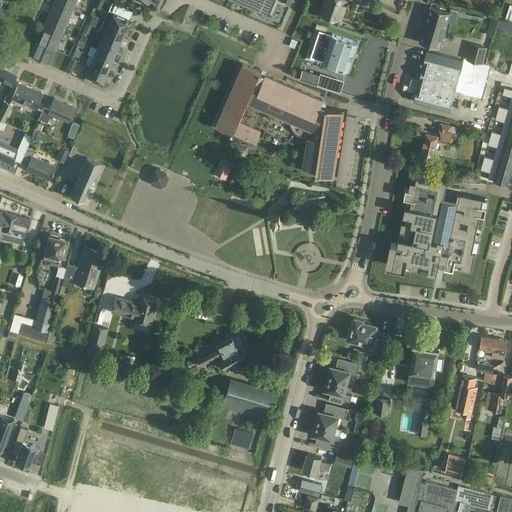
[(54,0),(54,1),(72,9),(75,0),(54,0)]
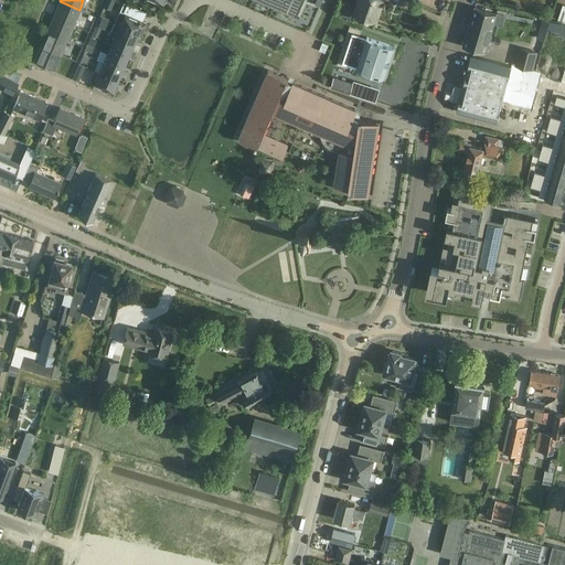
[(107,0),(105,7),(110,9),(115,0),(107,0)]
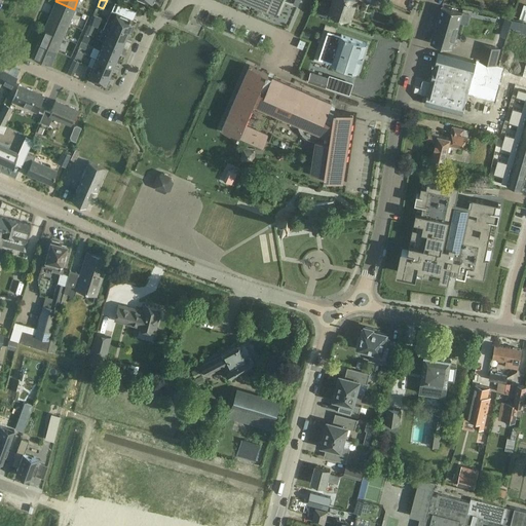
[(250,0),(276,11),(280,0),(250,0)]
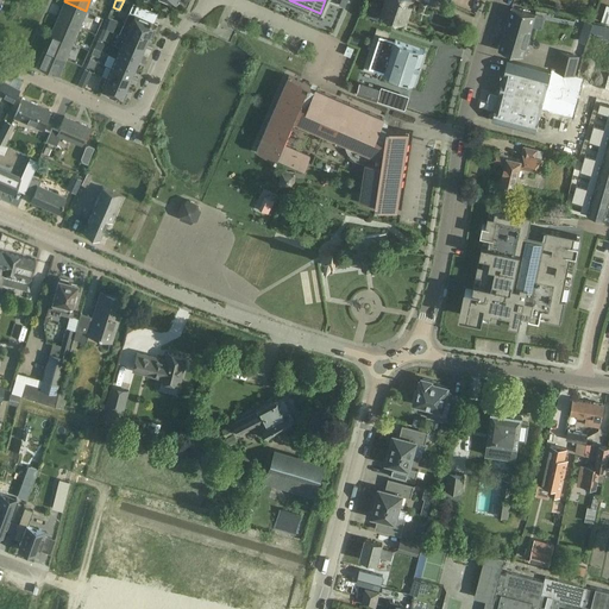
[(387,0),(383,12),(395,16),(406,19),(412,0),(387,0)]
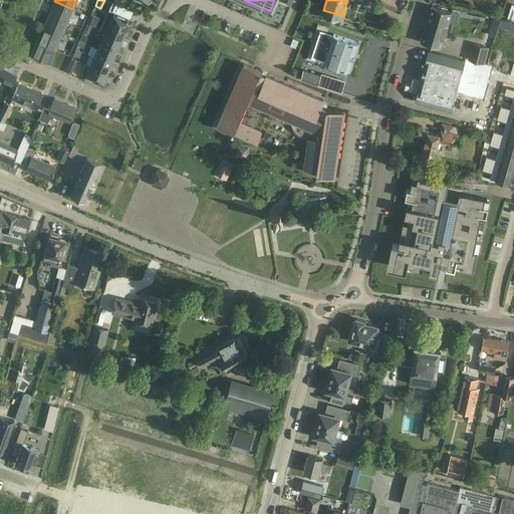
[(72,9),(54,1),(48,15),(66,23),(72,9)]
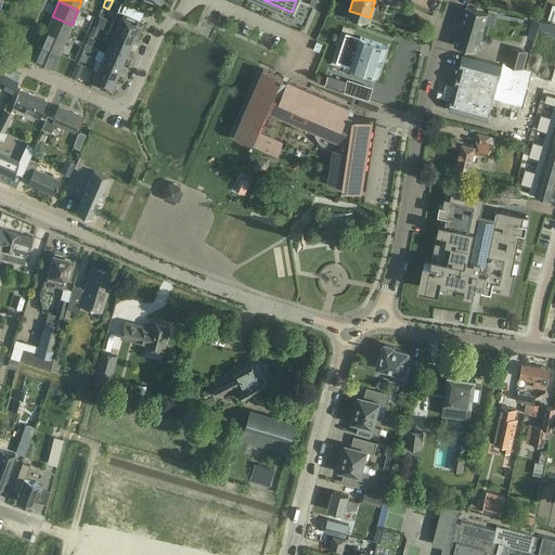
[(476,51),(483,27),(488,13),(466,7),(454,44),(476,51)]
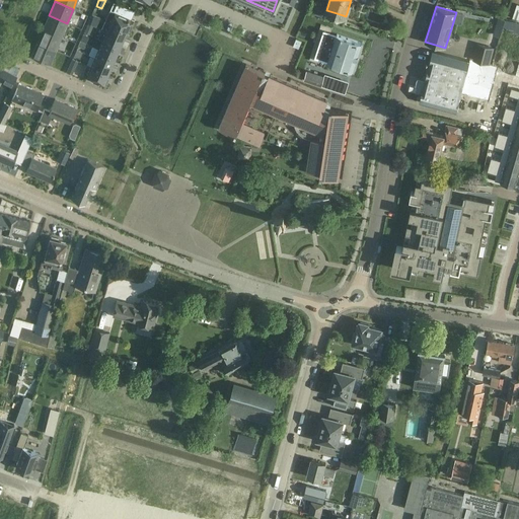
[(130,31),(135,20),(110,10),(105,20),(128,30),(130,31)]
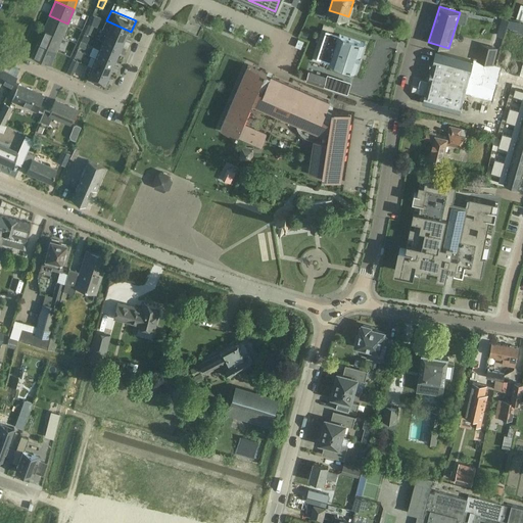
[(93,14),(89,24),(94,26),(97,27),(101,17),(93,14)]
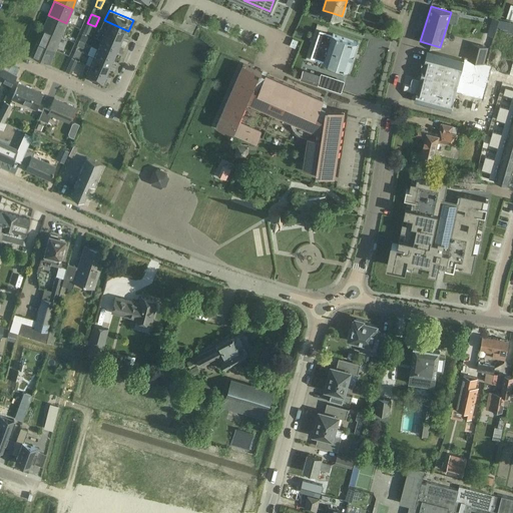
[(66,23),(48,15),(43,28),(60,36),(66,23)]
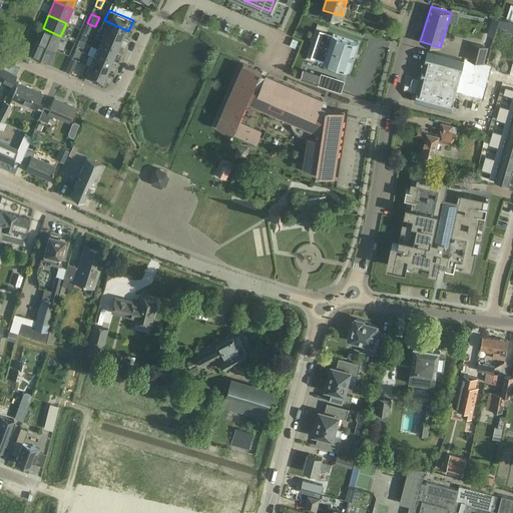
[(122,39),(126,30),(104,20),(100,29),(105,31),(122,39)]
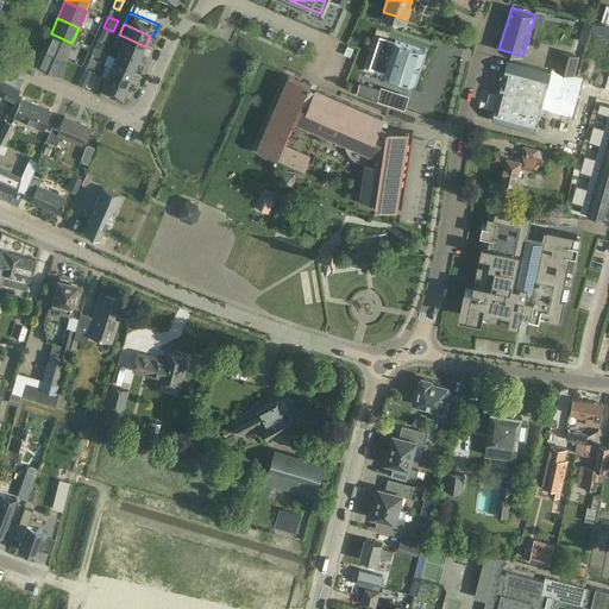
[(104,27),(99,38),(106,41),(110,30),(104,27)]
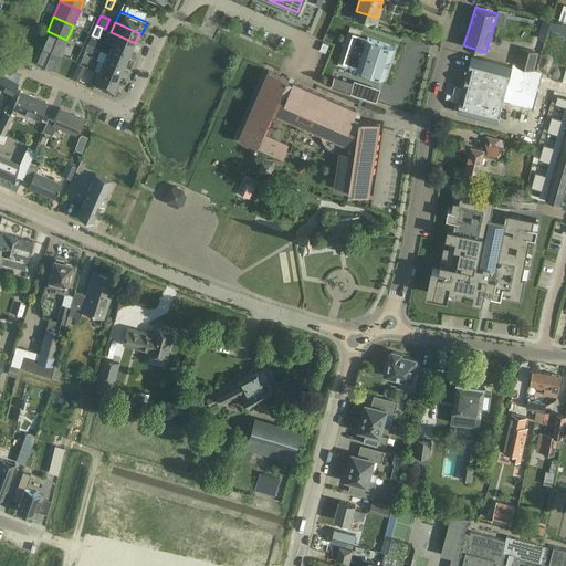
[(66,40),(48,31),(41,46),(60,55),(66,40)]
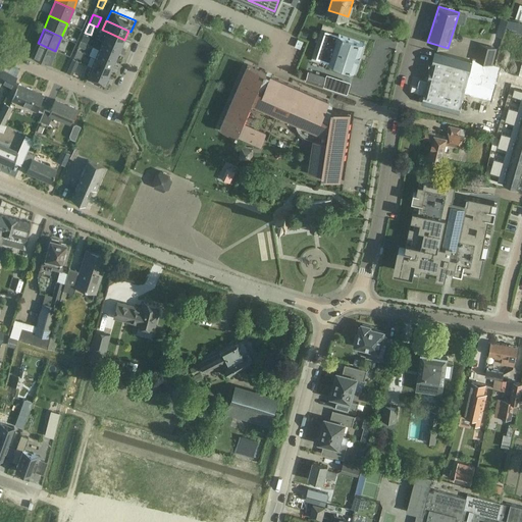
[(121,48),(124,40),(107,32),(103,41),(121,48)]
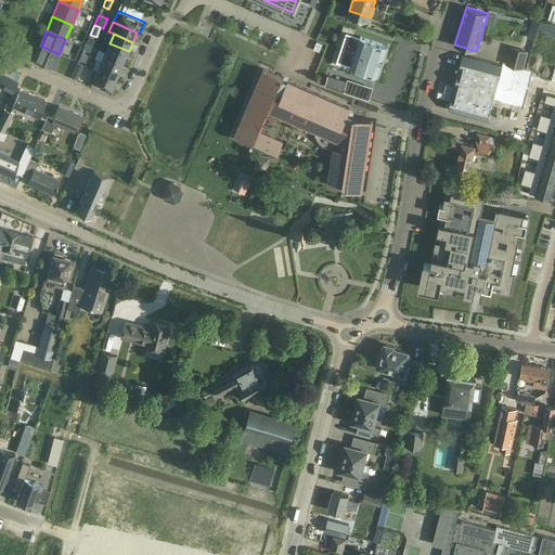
[(388,46),(377,42),(360,37),(360,38),(347,34),(338,61),(351,65),(350,66),(378,75),(388,46)]
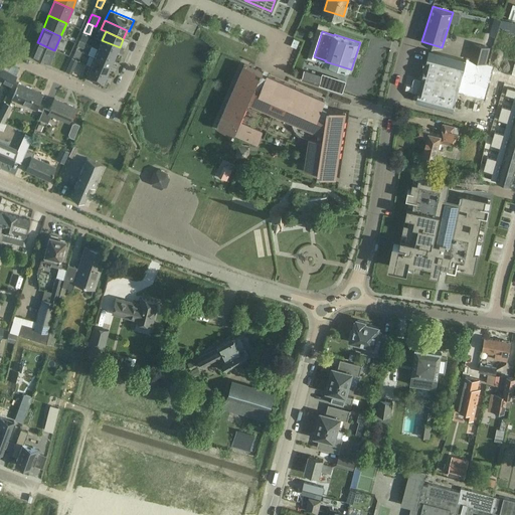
[(82,34),(79,40),(86,42),(89,37),(82,34)]
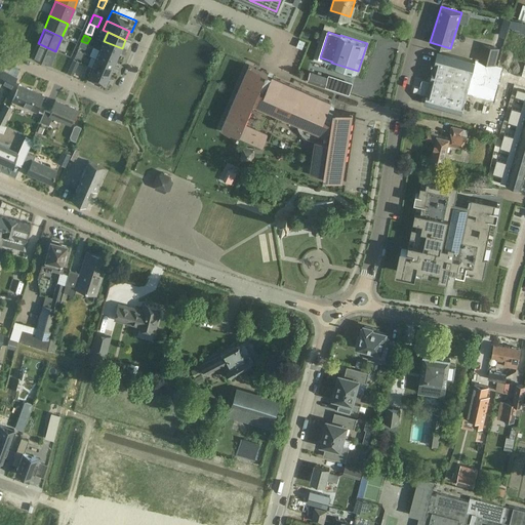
[(118,57),(122,48),(104,41),(101,49),(118,57)]
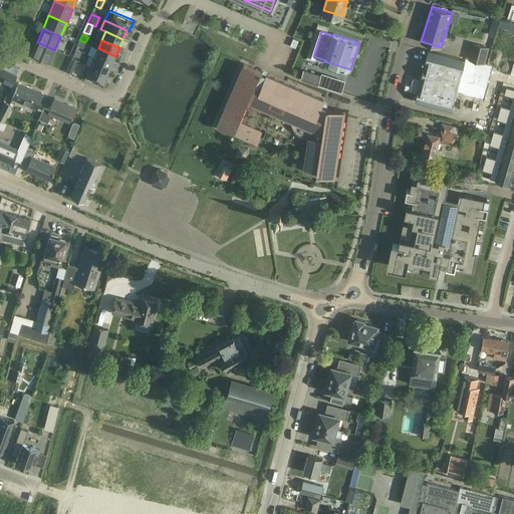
[(54,50),(37,42),(31,55),(49,63),(54,50)]
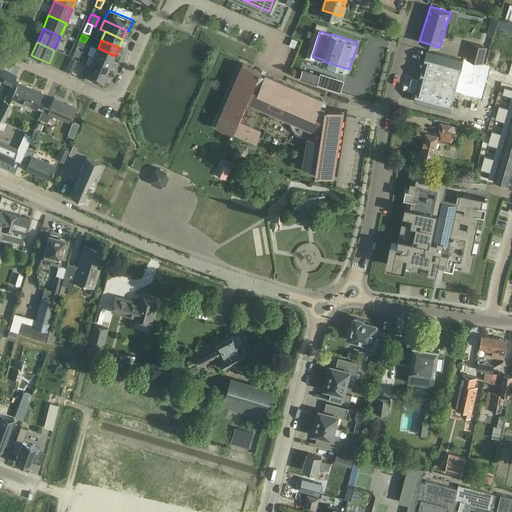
[(483,62),(487,47),(471,43),(467,58),(483,62)]
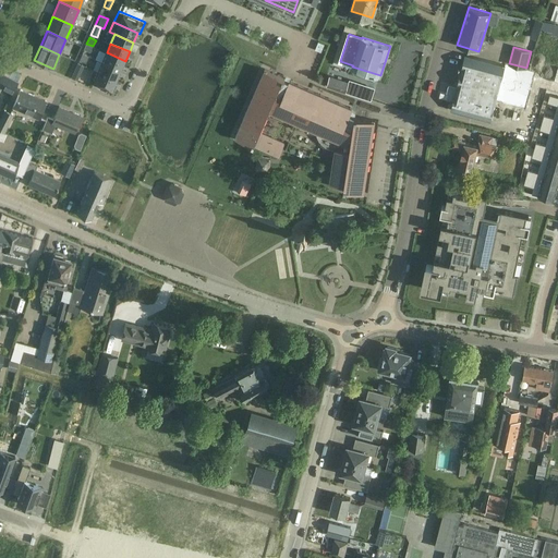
[(121,70),(125,61),(107,52),(102,62),(121,70)]
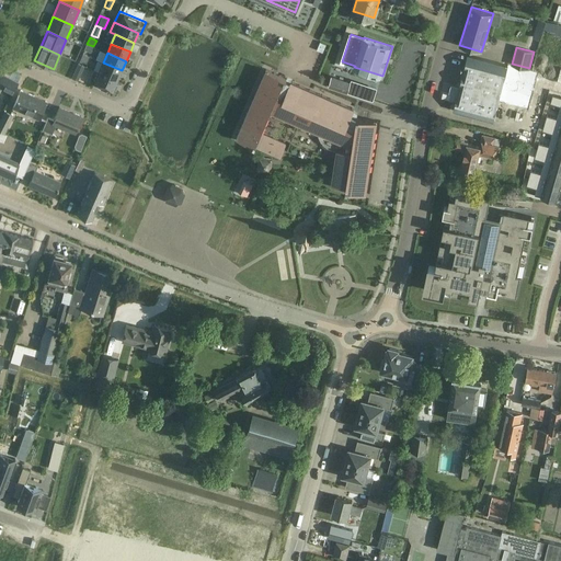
[(82,54),(79,60),(87,64),(90,57),(82,54)]
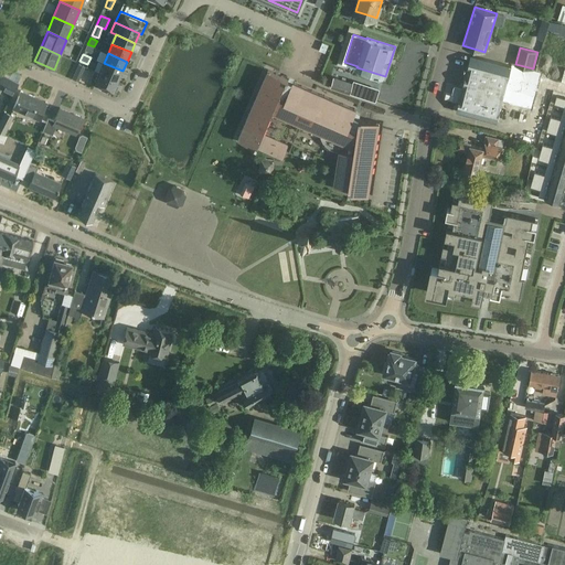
[(459,113),(470,115),(497,123),(498,115),(510,118),(513,105),(511,104),(516,86),(536,92),(536,91),(539,83),(541,74),(475,56),(459,113)]
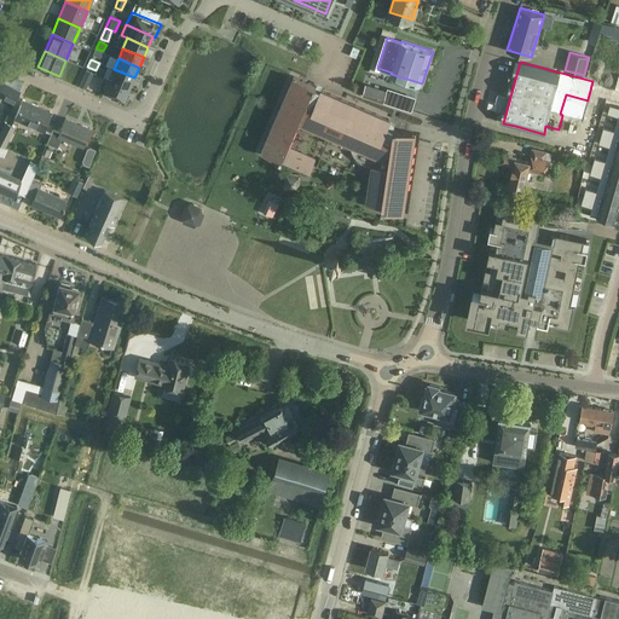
[(129,88),(134,77),(114,69),(109,79),(129,88)]
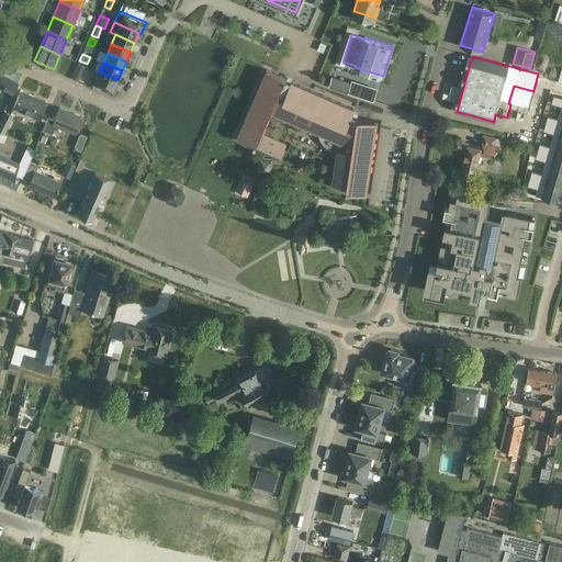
[(78,64),(71,78),(78,81),(85,66),(78,64)]
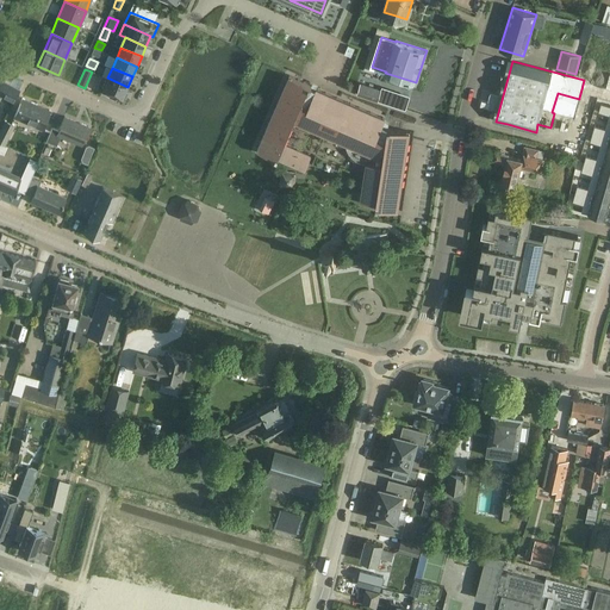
[(125,100),(130,88),(128,87),(107,78),(103,75),(97,88),(125,100)]
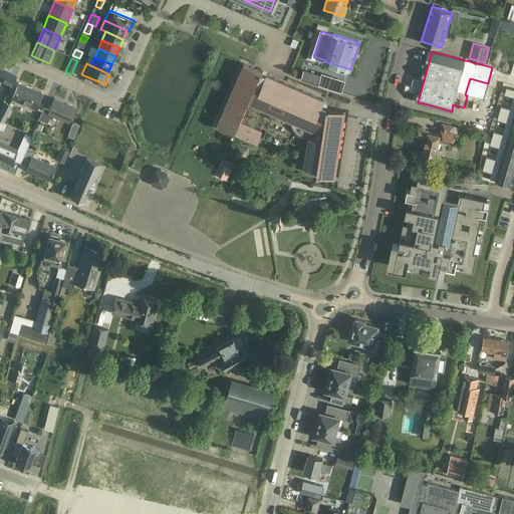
[(324,99),(267,74),(266,75),(262,73),(263,71),(244,63),(217,125),(257,143),(262,132),(239,121),(248,101),(291,120),(291,122),(293,127),(297,133),(301,135),(305,137),(309,138),(304,168),(317,170),(317,175),(335,178),(345,110),(326,107),(326,108),(321,105),(324,99)]
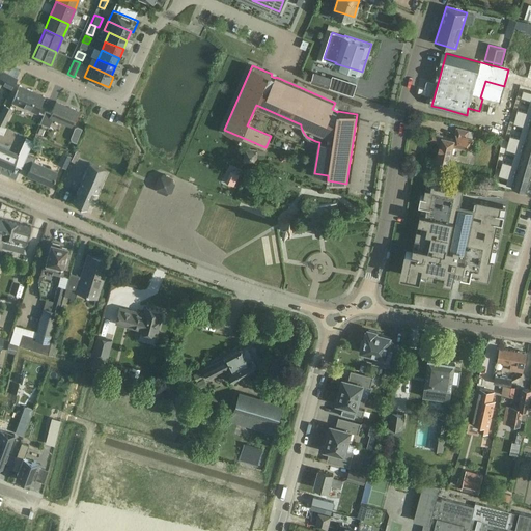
[(6,81),(9,75),(0,68),(0,86),(4,80),(6,81)]
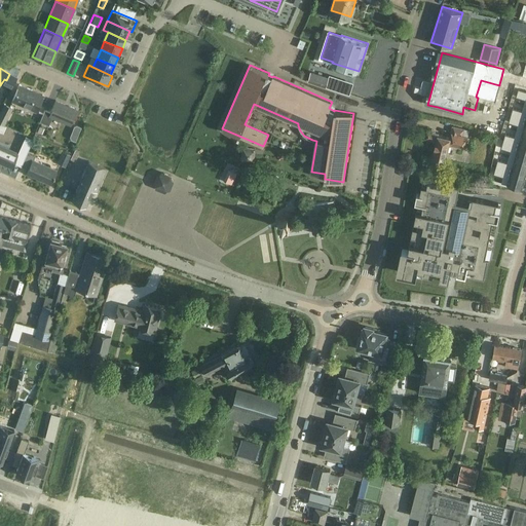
[(308,80),(326,86),(329,77),(311,72),(308,80)]
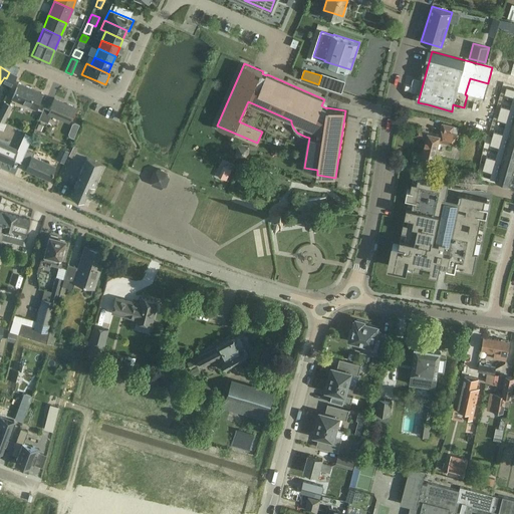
[(34,109),(38,102),(42,93),(19,82),(12,99),(34,109)]
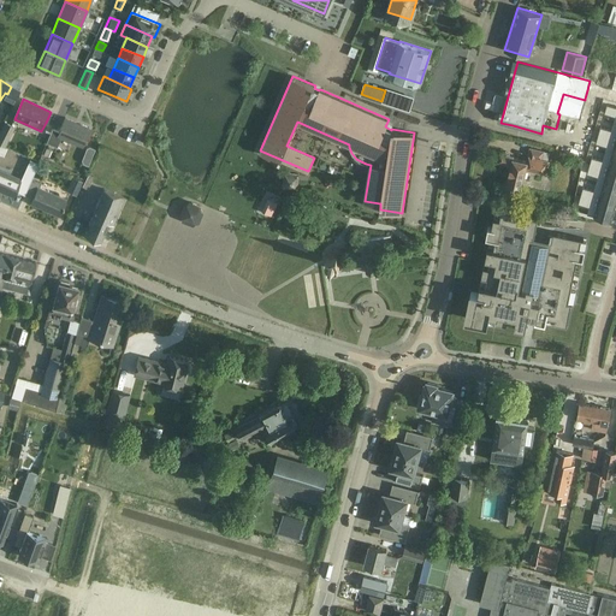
[(65,118),(60,129),(59,132),(52,129),(46,143),(57,147),(60,136),(82,146),(89,129),(65,118)]
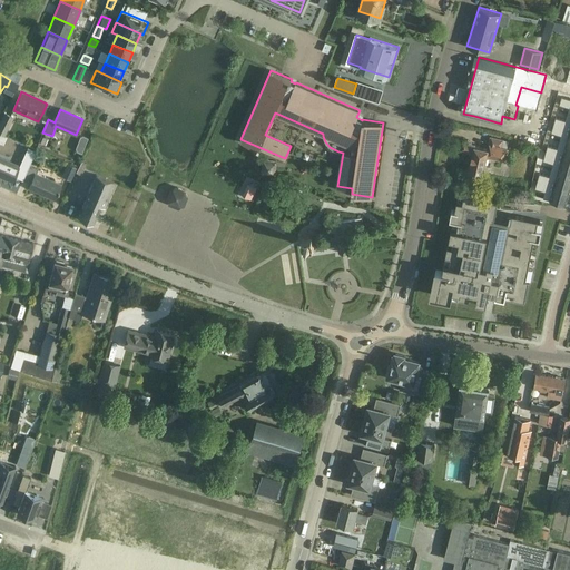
[(5,112),(0,120),(0,133),(3,136),(13,117),(5,112)]
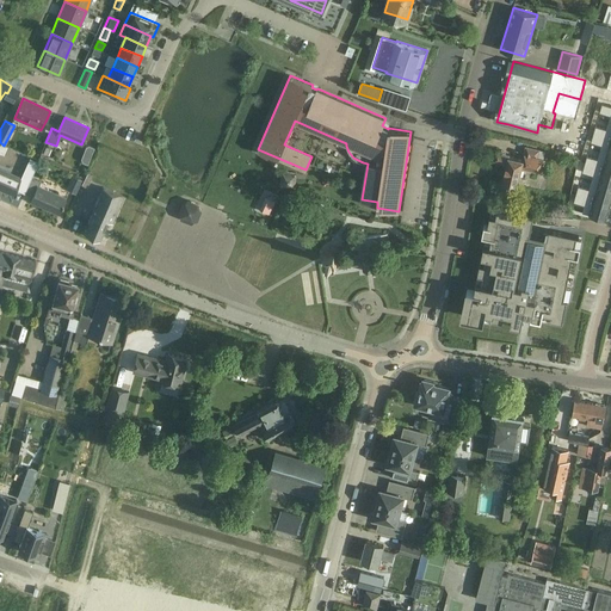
[(598,135),(610,139),(610,122),(609,122),(606,129),(600,128),(598,135)]
